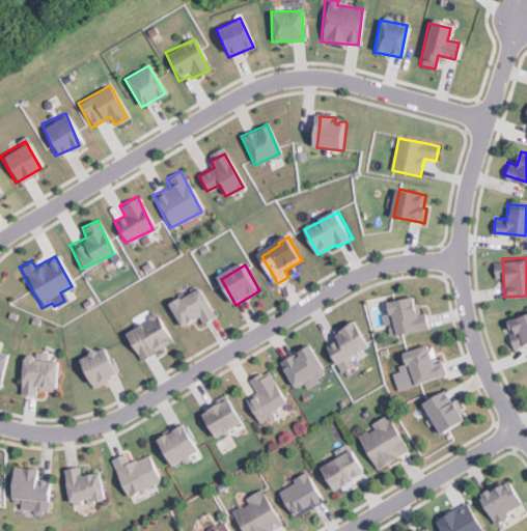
[(202,290),(214,310),(219,317),(205,326),(201,318),(185,328),(173,307),(172,305),(183,300),(184,301),(202,290)]
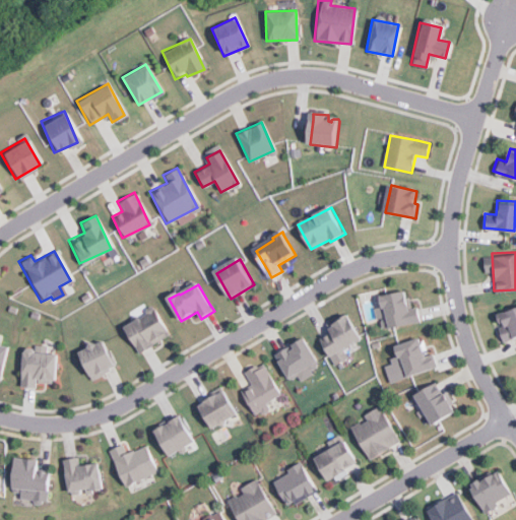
[(406,293),(410,312),(418,310),(422,323),(413,325),(391,330),(390,327),(385,329),(382,327),(381,323),(382,321),(384,320),(388,319),(388,318),(377,321),(375,310),(386,308),(384,298),(406,293)]
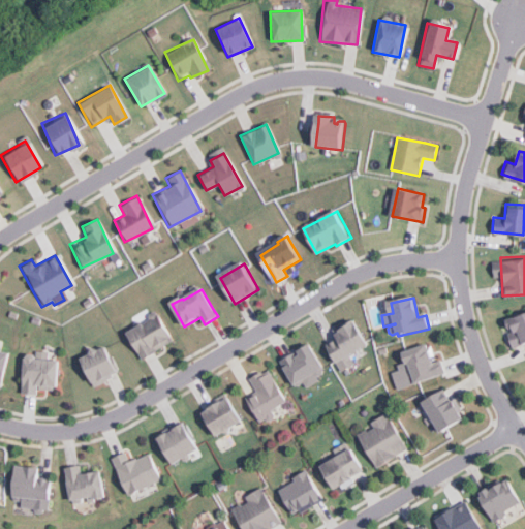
[(524,337),(517,341),(508,344),(504,334),(513,331),(506,316),(524,308),(524,337)]
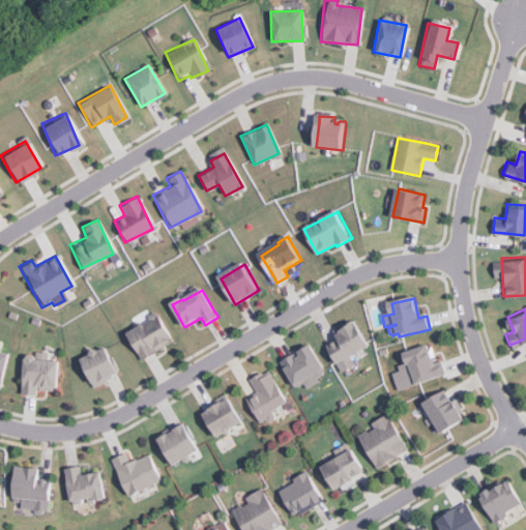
[(156,315),(158,317),(159,317),(173,341),(154,352),(156,354),(144,361),(142,358),(128,334),(150,322),(148,319),(148,317),(153,314),(156,315)]
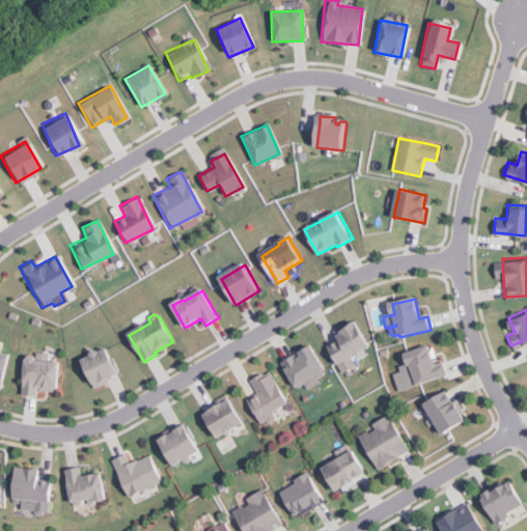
[(352,365),(340,372),(334,362),(323,343),(340,333),(337,327),(350,318),(354,325),(365,343),(347,355),(352,365)]
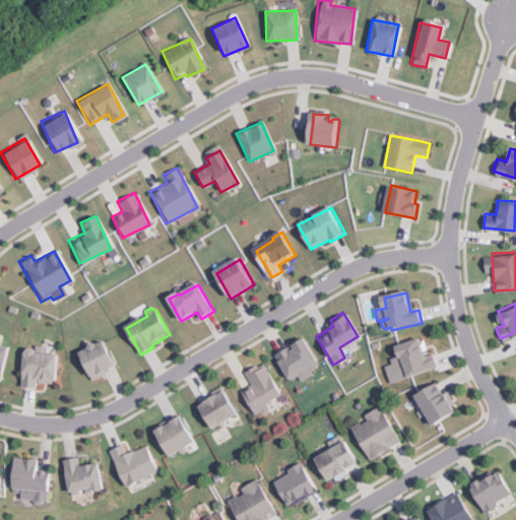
[(301,338),(314,359),(286,376),(273,355),(272,353),(283,346),(284,348),(291,344),(288,342),(299,335),(301,338)]
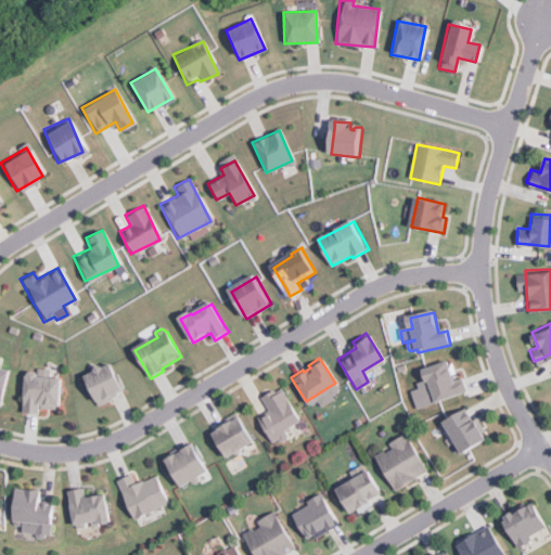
[(447,359),(455,382),(462,379),(465,392),(413,409),(407,390),(414,388),(412,383),(421,379),(418,369),(447,359)]
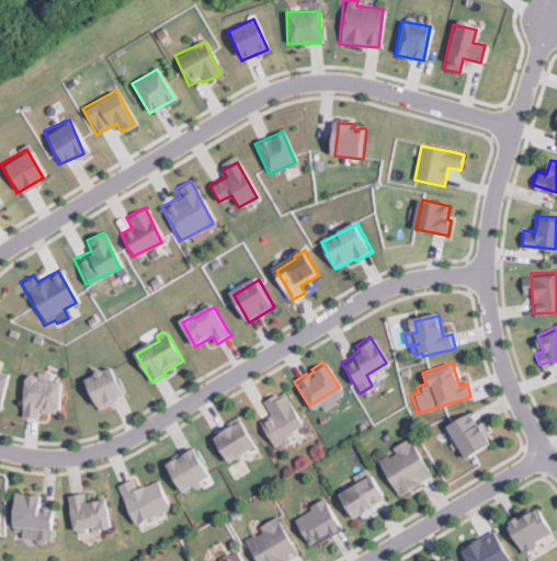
[(113,369),(125,396),(110,402),(111,405),(100,411),(99,408),(87,381),(97,377),(99,370),(105,373),(113,369)]
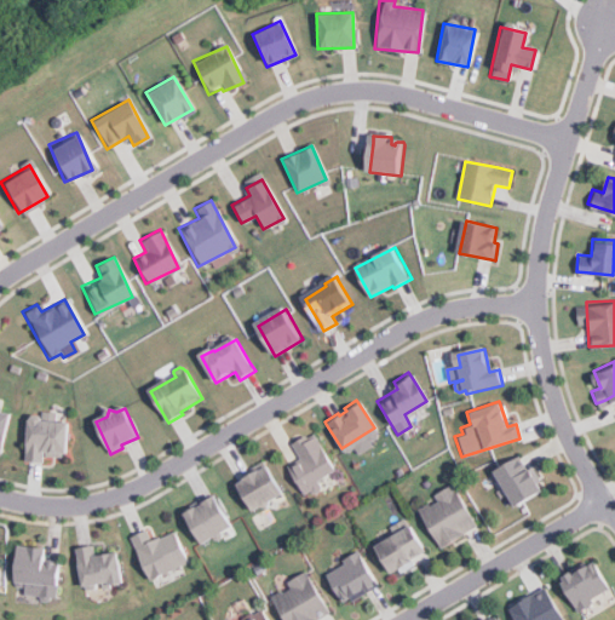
[(3,447),(1,454),(0,454),(0,412),(11,415),(3,447)]
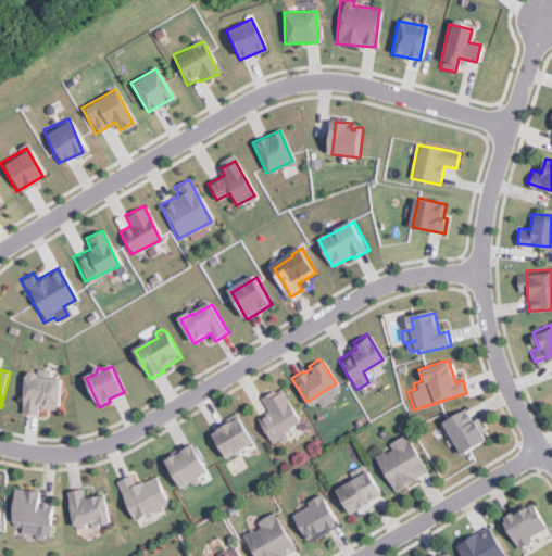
[(38,377),(38,379),(62,380),(60,408),(55,408),(55,412),(40,411),(40,407),(38,407),(38,416),(24,415),(25,406),(26,378),(28,379),(28,377),(30,374),(36,375),(38,377)]
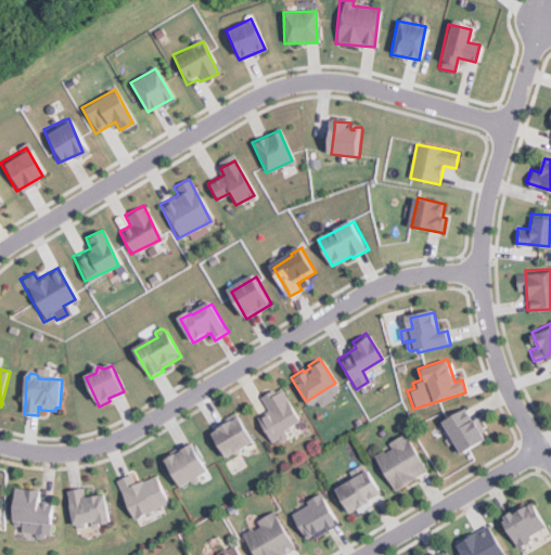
[(284,434),(270,442),(268,438),(255,417),(266,410),(259,399),(278,388),(285,399),(297,420),(282,429),(284,434)]
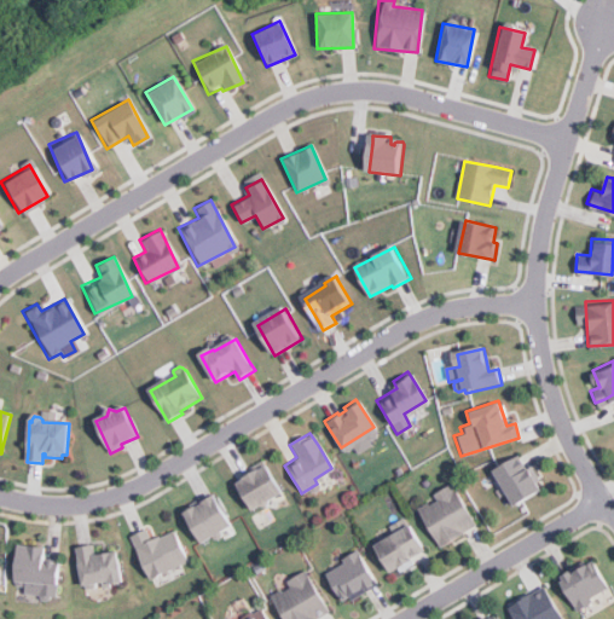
[(510,508),(490,472),(515,457),(522,470),(528,468),(536,482),(533,484),(537,492),(510,508)]
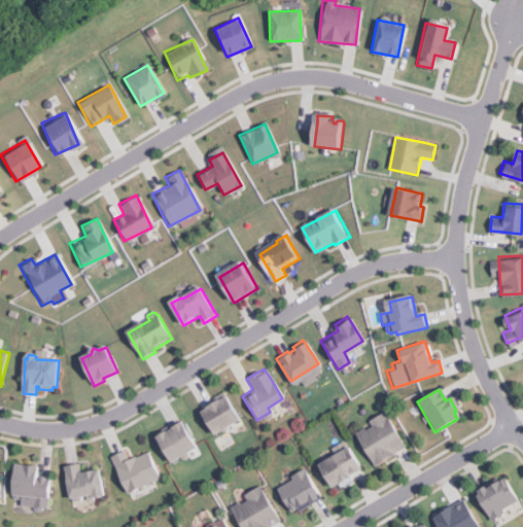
[(224,424),(224,429),(219,428),(212,432),(198,410),(222,394),(237,417),(224,424)]
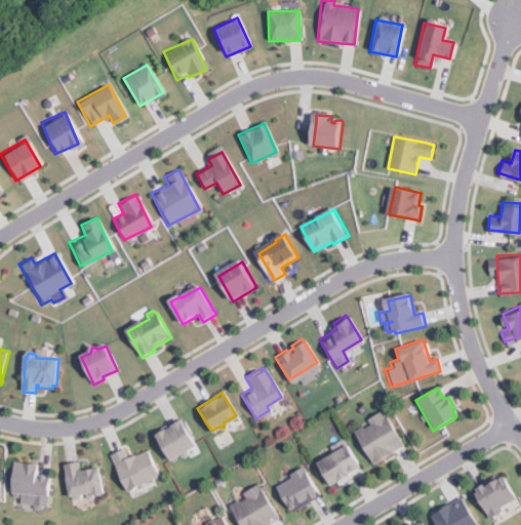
[(381,412),(401,447),(370,466),(351,433),(360,428),(362,431),(367,427),(364,421),(381,412)]
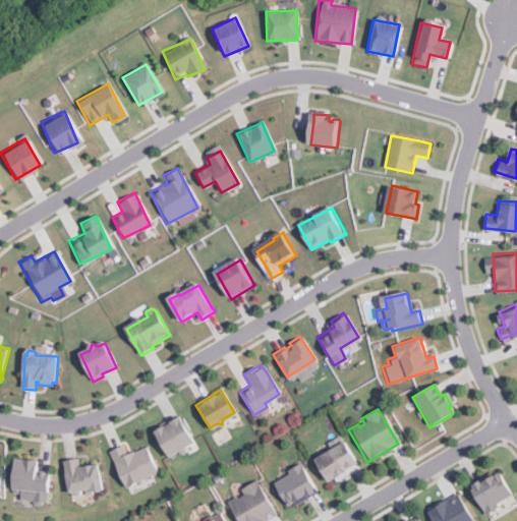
[(190,441),(166,455),(152,431),(176,416),(190,441)]
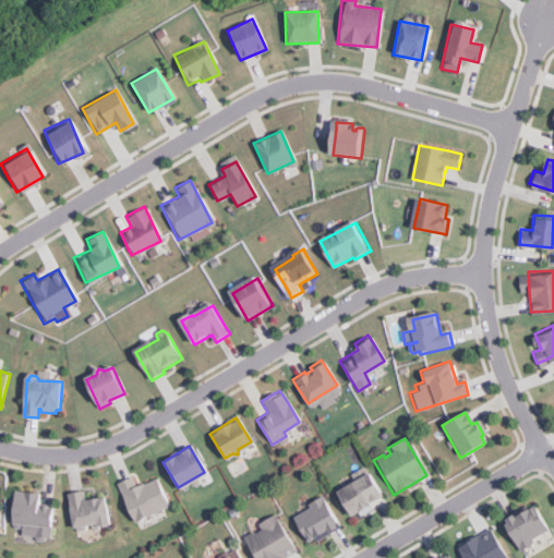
[(334,494),(365,474),(380,497),(366,505),(370,510),(358,518),(356,514),(349,519),(334,494)]
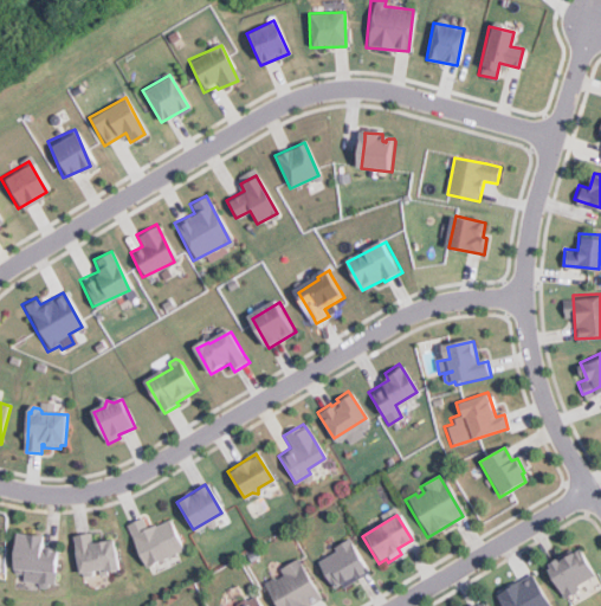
[(141,517),(146,528),(165,519),(180,549),(146,567),(129,536),(124,527),(141,517)]
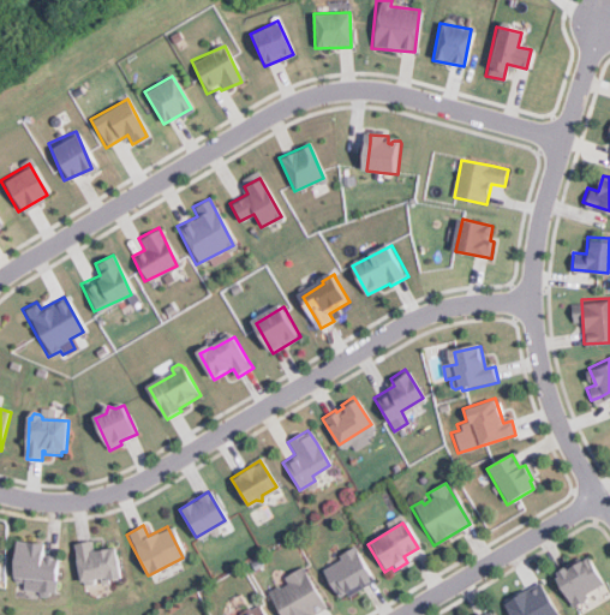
[(55,559),(54,592),(13,591),(15,557),(15,539),(42,541),(42,559),(55,559)]
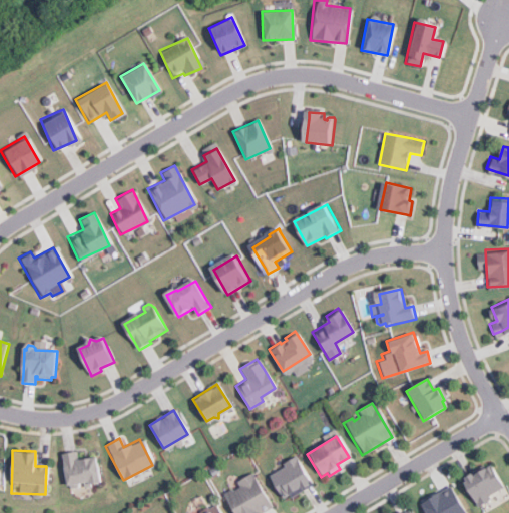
[(73,451),(75,459),(92,456),(96,480),(66,485),(62,461),(60,453),(73,451)]
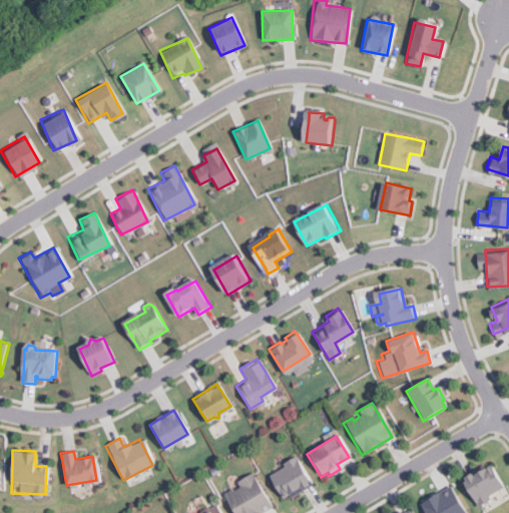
[(293,458),(310,486),(288,499),(286,496),(281,500),(267,478),(282,468),(281,466),(293,458)]
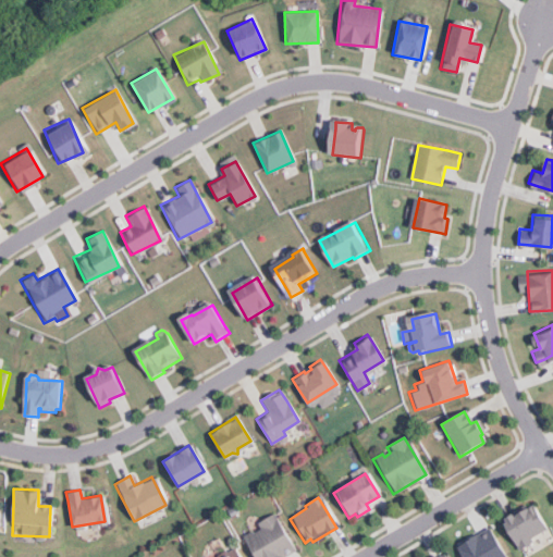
[(530,542),(518,548),(516,545),(515,545),(502,521),(529,506),(543,529),(528,537),(530,542)]
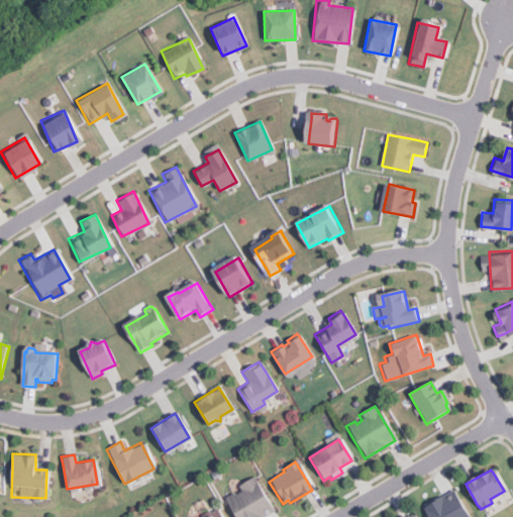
[(215,471),(219,477),(213,481),(209,475),(215,471)]
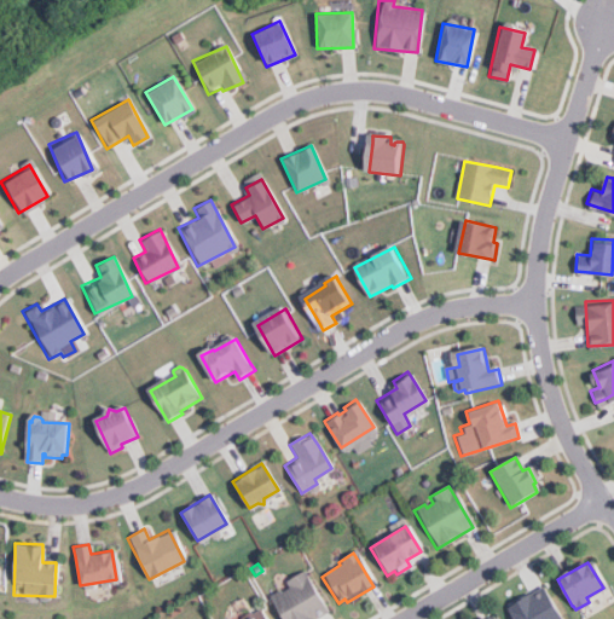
[(302,574),(326,613),(317,618),(279,618),(267,599),(278,591),(279,595),(288,590),(285,584),(302,574)]
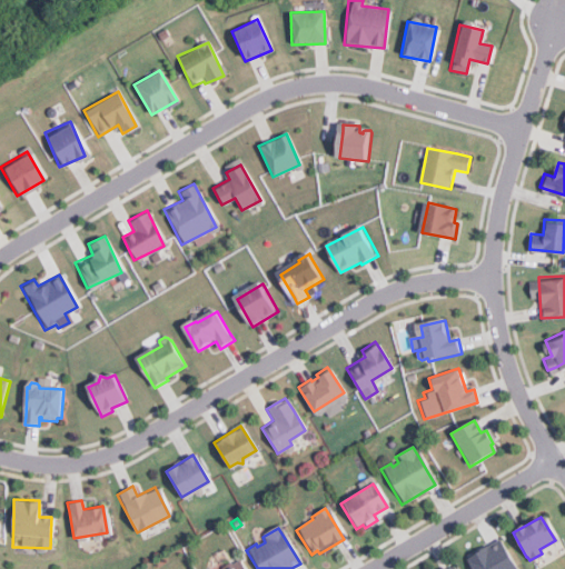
[(513,568),(468,568),(464,561),(472,557),(471,556),(484,547),(485,549),(498,541),(513,568)]
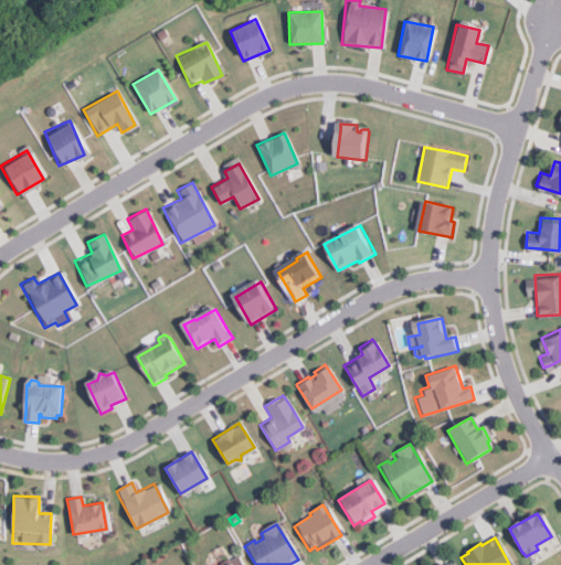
All buildings are outlined.
